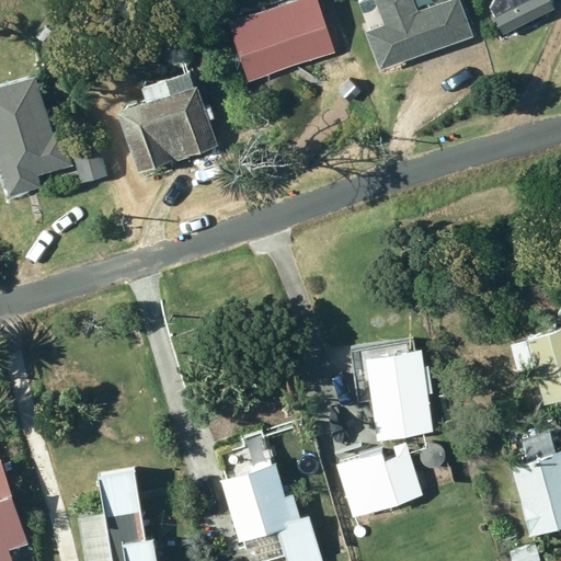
[(250,83),(335,55),(317,0),(302,0),(230,24),(250,83)]
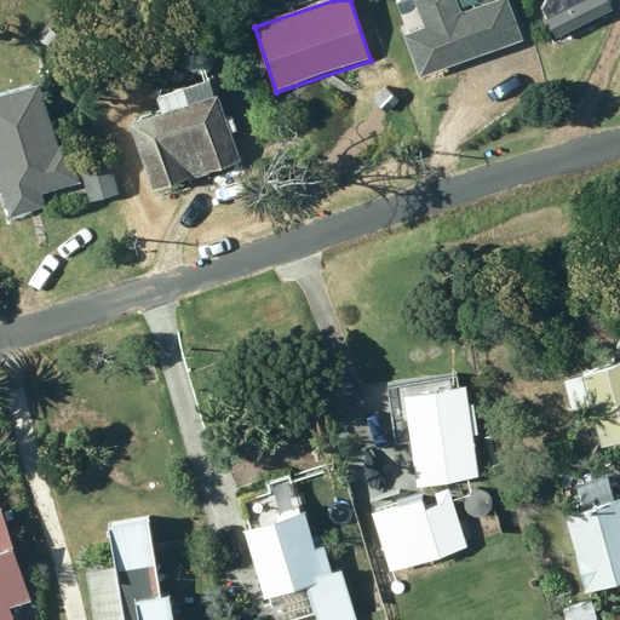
[(419,80),(524,42),(510,1),(461,18),(454,0),(415,0),(426,30),(405,39),(419,80)]
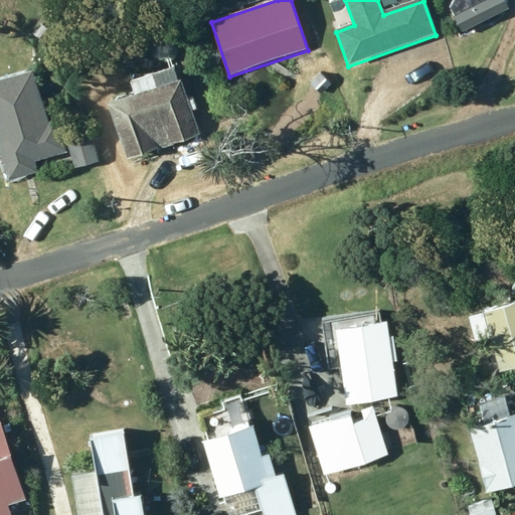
[(201,129),(182,67),(112,90),(131,150),(201,129)]
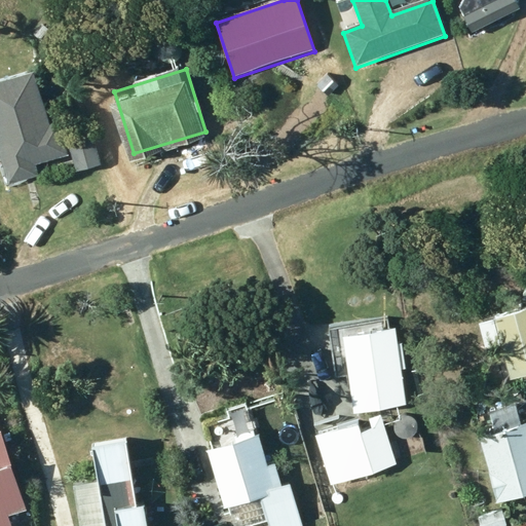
[(0,82),(0,159),(8,187),(38,178),(35,167),(68,158),(59,126),(50,128),(34,73),(0,82)]
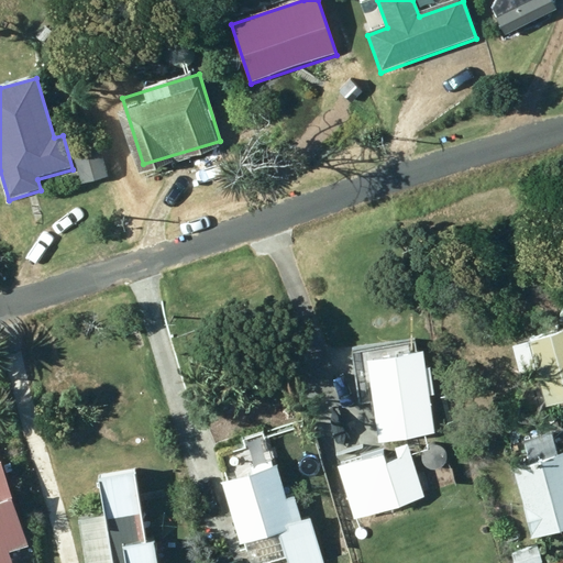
[(74,154),(81,185),(108,177),(100,147),(74,154)]
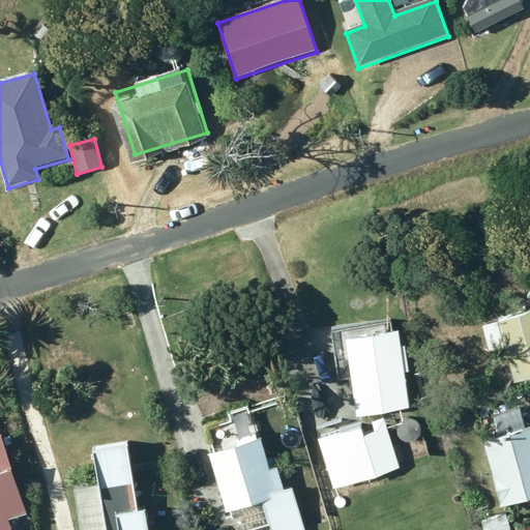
[(508,362),(513,384),(529,380),(529,315),(498,324),(497,320),(488,322),(494,349),(500,348),(504,363),(508,362)]
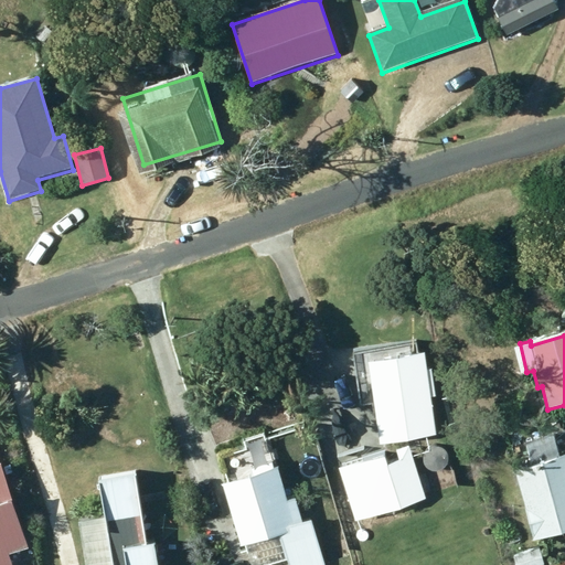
[(428,372),(426,355),(369,364),(369,366),(356,369),(358,379),(371,376),(372,385),(361,386),(363,405),(375,404),(382,447),(437,438),(432,397),(436,397),(433,372),(428,372)]
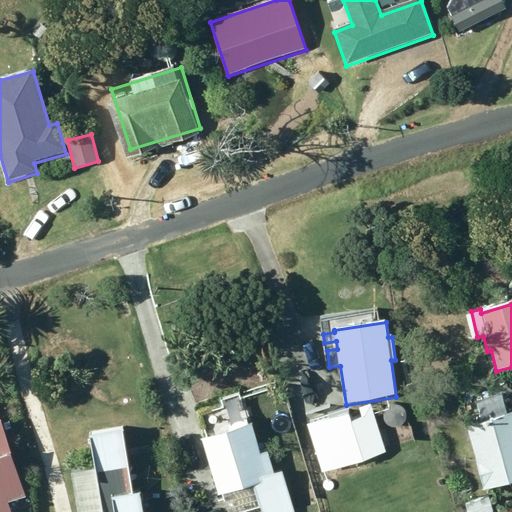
[(511,482),(511,413),(508,415),(503,398),(479,405),(484,424),(465,429),(483,490),(511,482)]
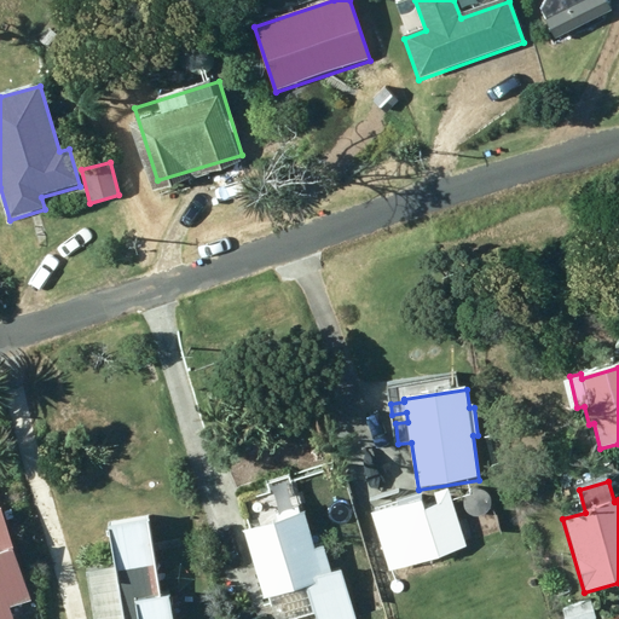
[(467,548),(450,491),(372,514),(391,571),(467,548)]
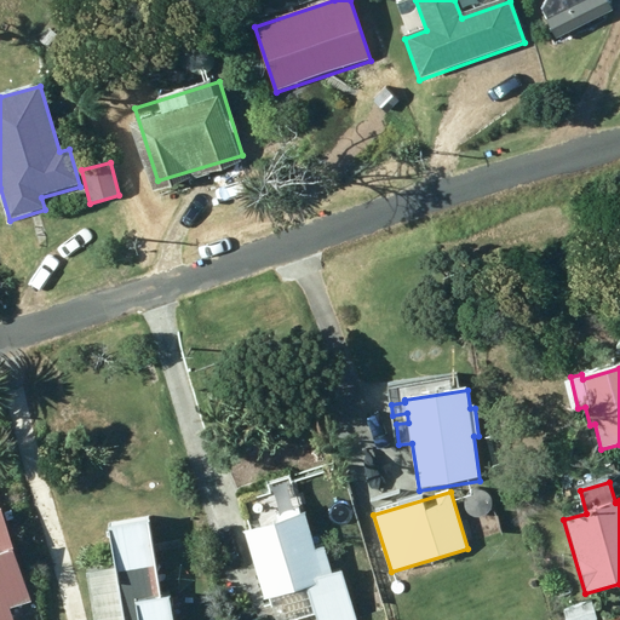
[(245,534),(267,604),(273,602),(279,619),(326,603),(322,590),(336,586),(325,551),(316,554),(304,515),(300,517),(298,510),(276,516),(277,524),(245,534)]
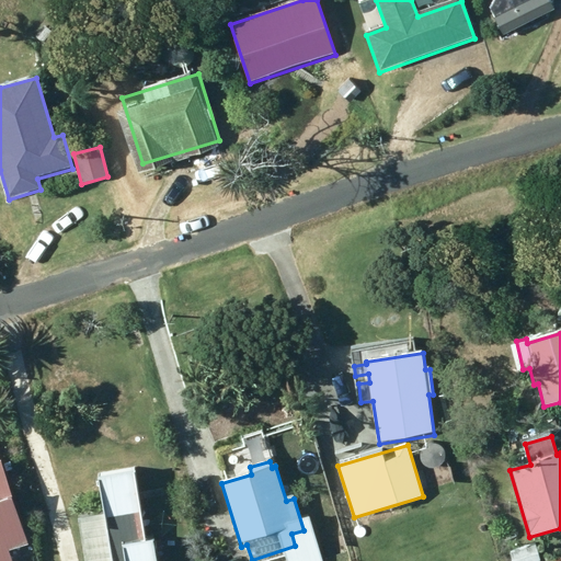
[(29,546),(1,462),(0,462),(0,560),(11,560),(9,553),(29,546)]
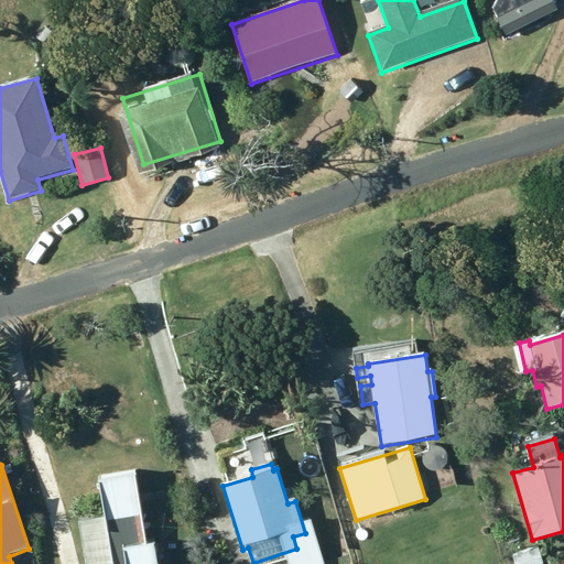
[(98,476),(112,563),(159,563),(155,542),(148,543),(134,469),(98,476)]
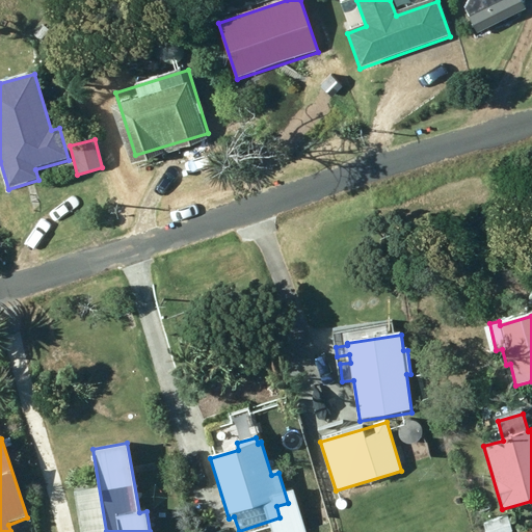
[(511,531),(508,516),(483,524),(484,531),(511,531)]
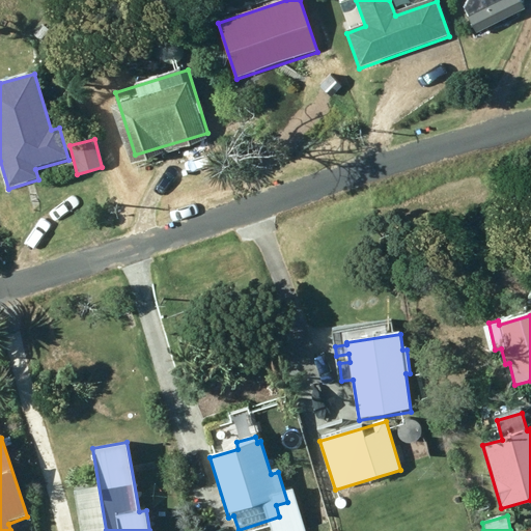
[(301,521),(303,530),(316,530),(313,518),(301,521)]
